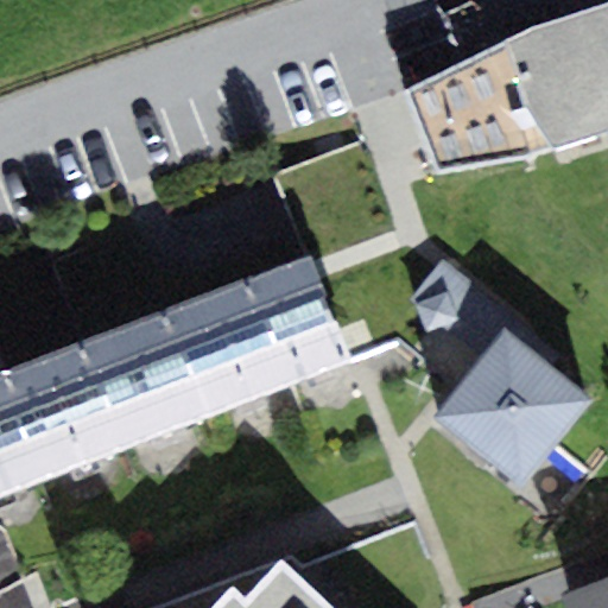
[(534,27),(407,92),(441,172),(596,139),(607,134),(607,4),(589,11),(534,27)]
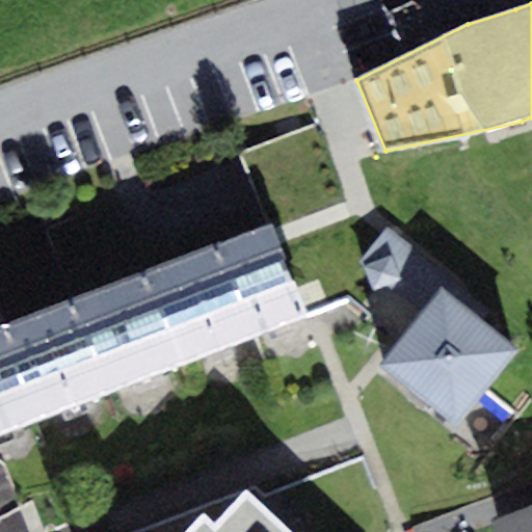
[(270,220),(7,323),(0,325),(0,436),(308,316),(270,220)]
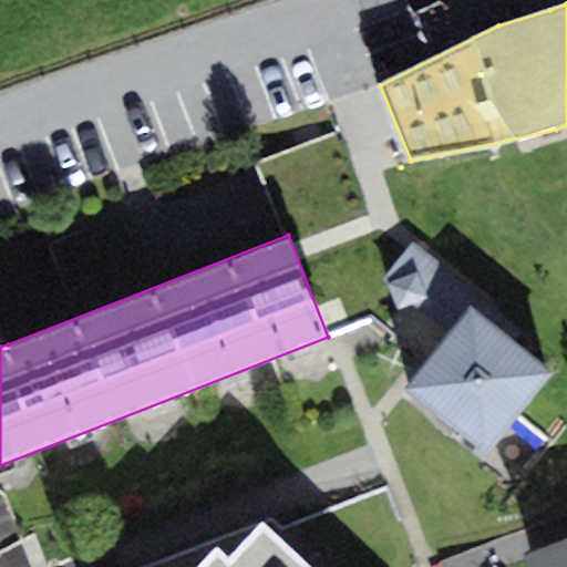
[(477,292),(415,243),(384,280),(446,330),(477,292)]
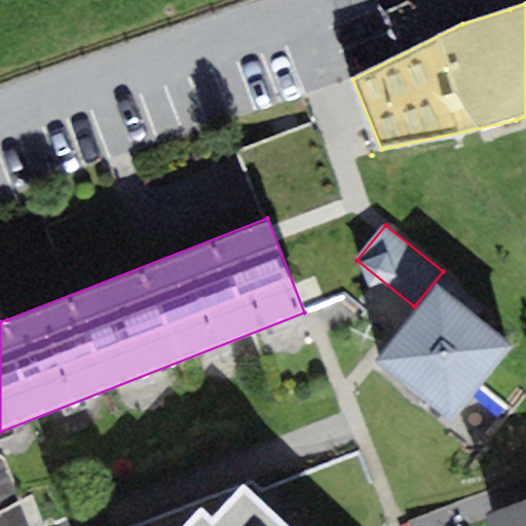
[(437,284),(376,358),(452,420),(514,346),(437,284)]
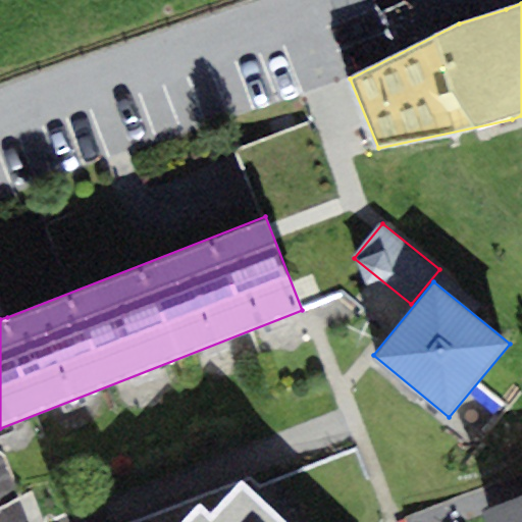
[(285,521),(241,481),(212,513),(201,503),(183,521),(285,521)]
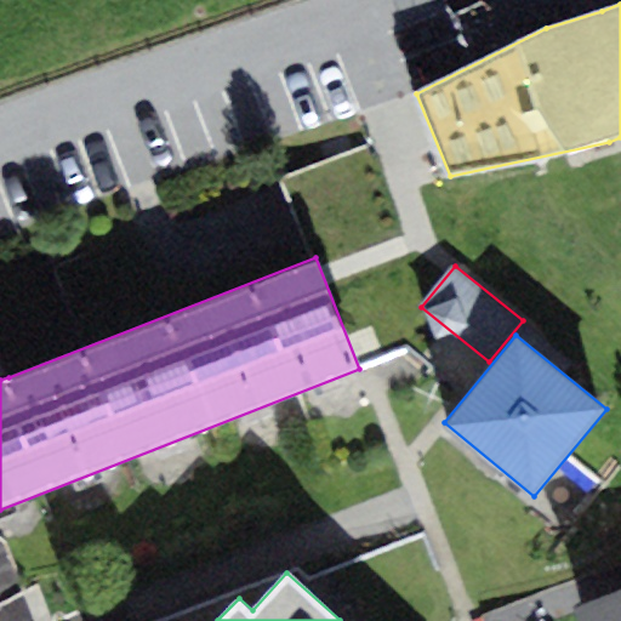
[(620,620),(620,588),(574,607),(579,620),(620,620)]
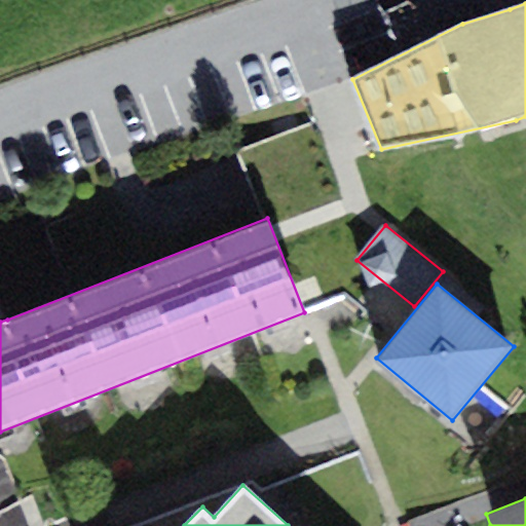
All buildings are outlined.
